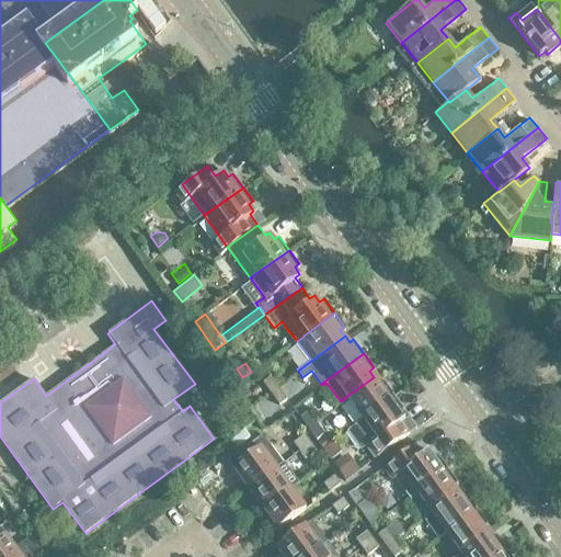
[(271,390),(278,384),(271,373),(262,378),(271,390)]
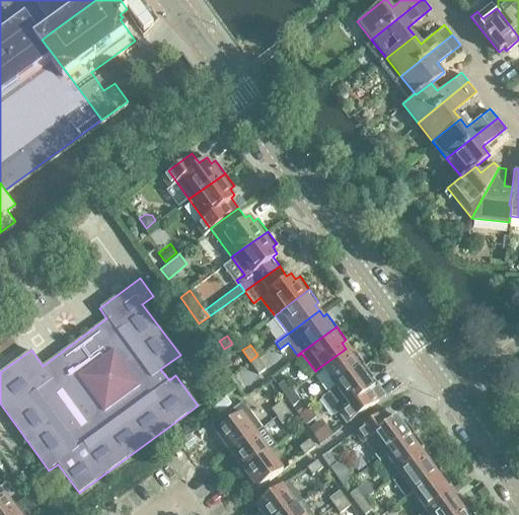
[(335,385),(364,364),(355,352),(351,355),(346,349),(321,366),(335,385)]
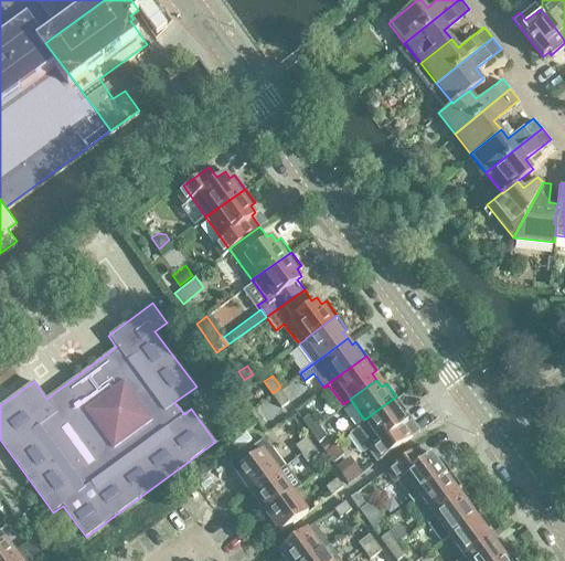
[(289,399),(280,387),(273,393),(281,404),(289,399)]
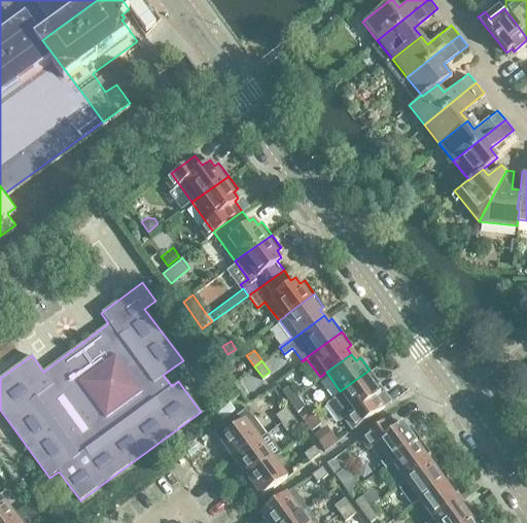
[(391,399),(370,370),(340,391),(350,405),(343,409),(354,425),(379,408),(391,399)]
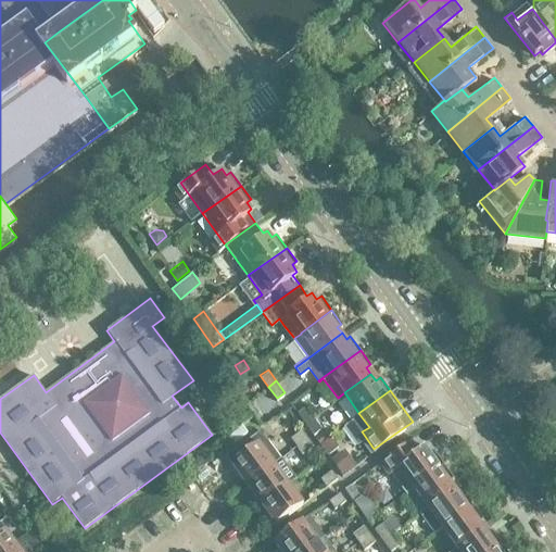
[(304,422),(315,414),(307,403),(297,411),(304,422)]
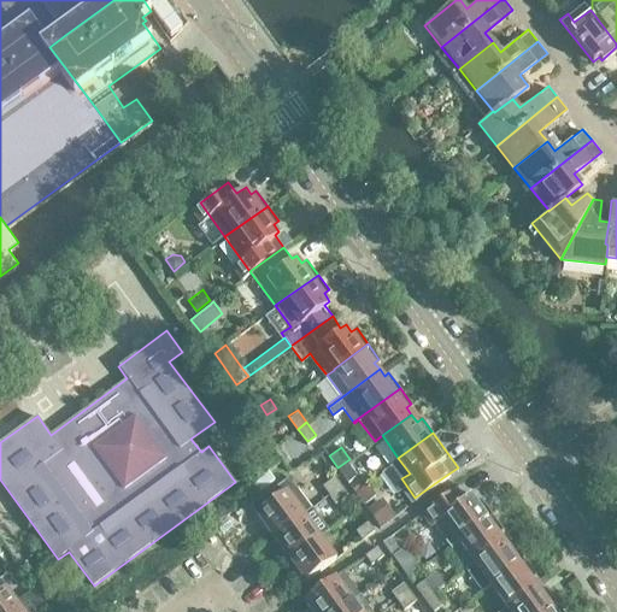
[(358,471),(350,459),(338,468),(347,480),(358,471)]
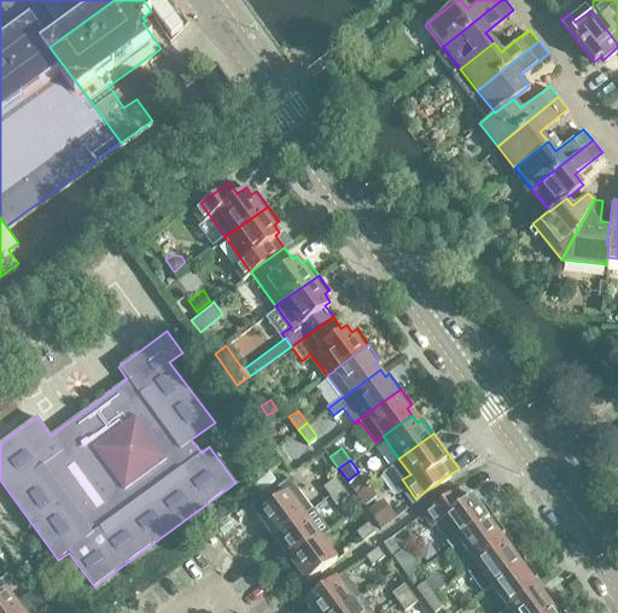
[(268,467),(252,479),(260,489),(275,478),(268,467)]
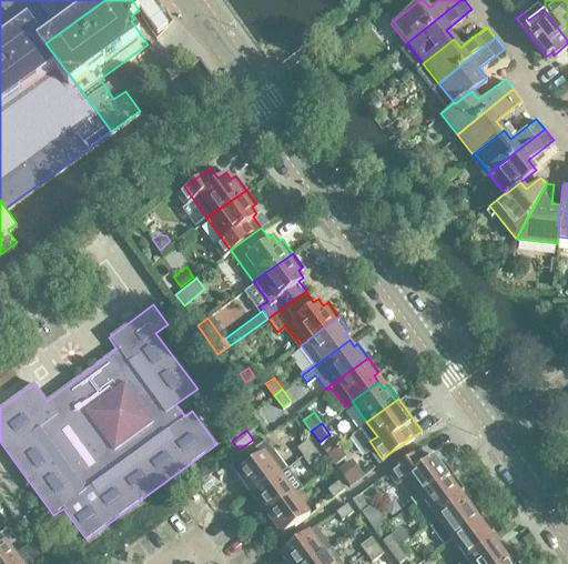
[(230,464),(251,493),(280,472),(286,466),(266,437),(230,464)]
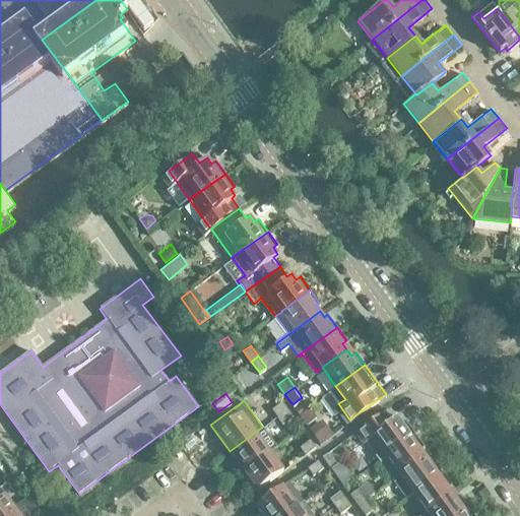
[(276,415),(287,407),(281,400),(271,407),(276,415)]
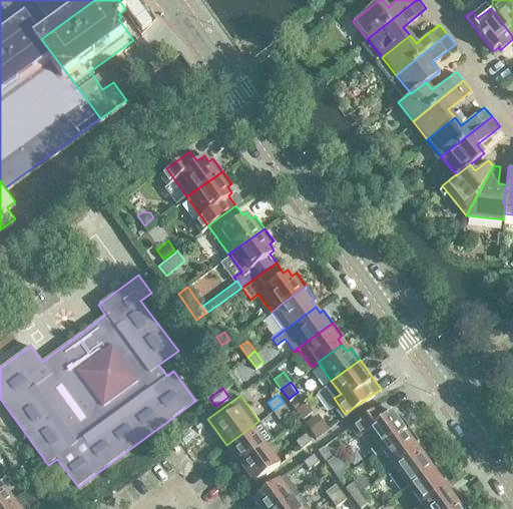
[(306,401),(296,408),(303,417),(313,410),(306,401)]
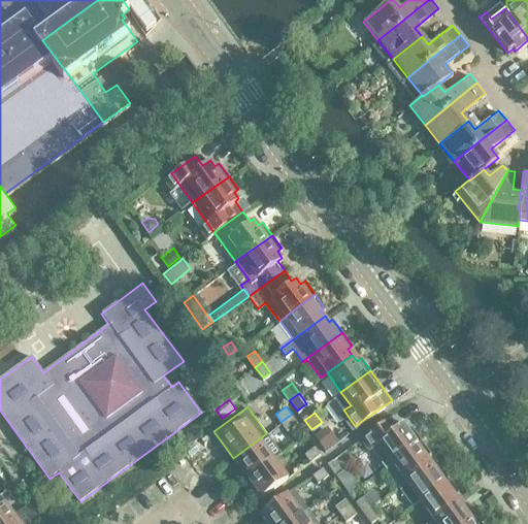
[(297,422),(292,414),(281,422),(287,430),(297,422)]
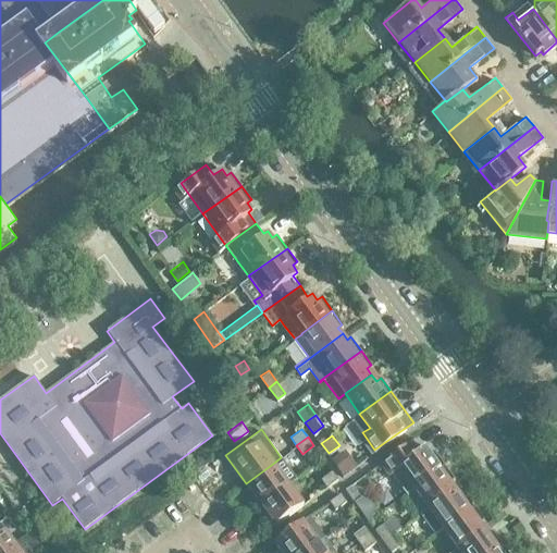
[(412,487),(444,464),(433,450),(429,453),(424,446),(421,449),(413,439),(380,463),(388,474),(391,471),(395,478),(401,472),(412,487)]
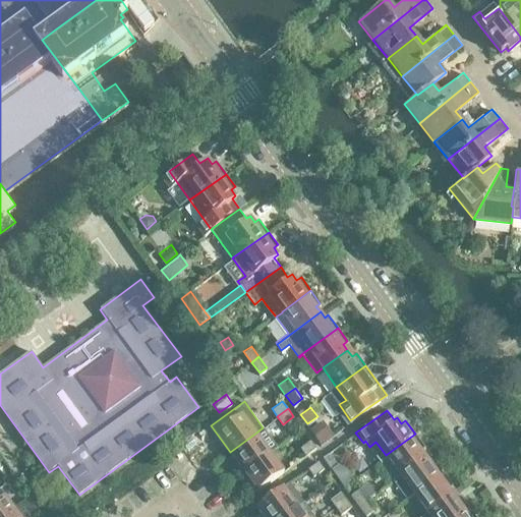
[(323,418),(310,427),(321,443),(333,434),(323,418)]
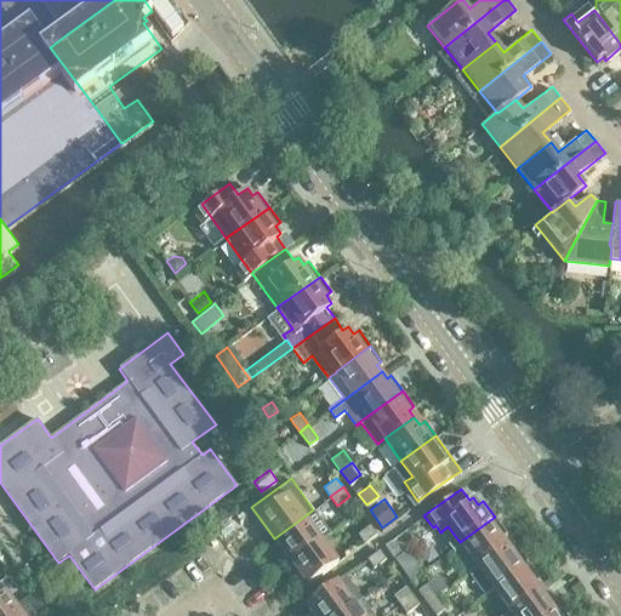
[(306,515),(274,539),(290,559),(320,537),(306,515)]
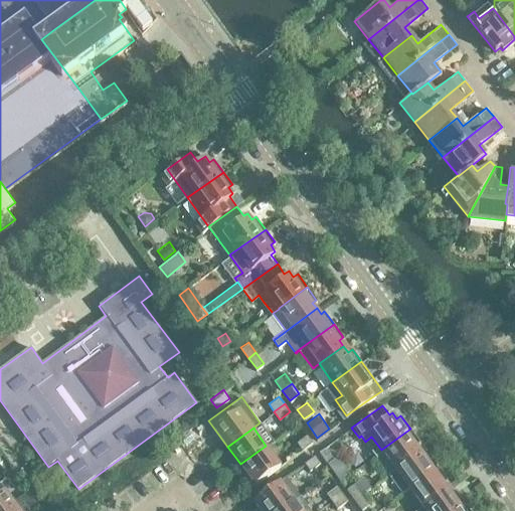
[(419,442),(410,429),(381,450),(395,469),(419,451),(415,445),(419,442)]
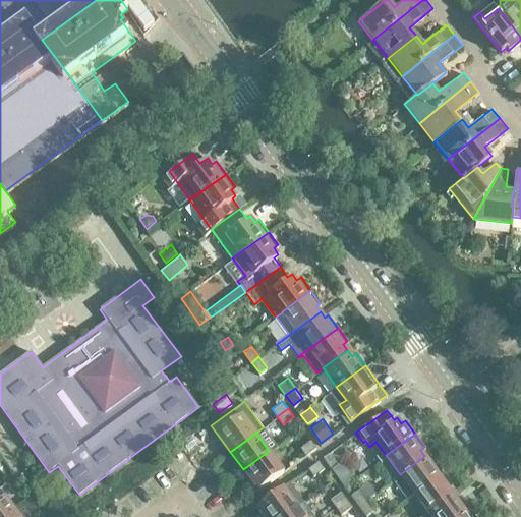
[(299,447),(304,454),(315,447),(309,439),(299,447)]
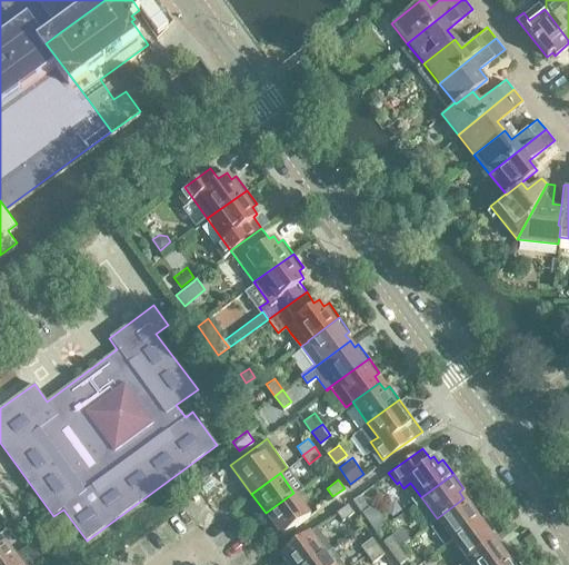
[(293,493),(266,513),(281,534),(309,514),(293,493)]
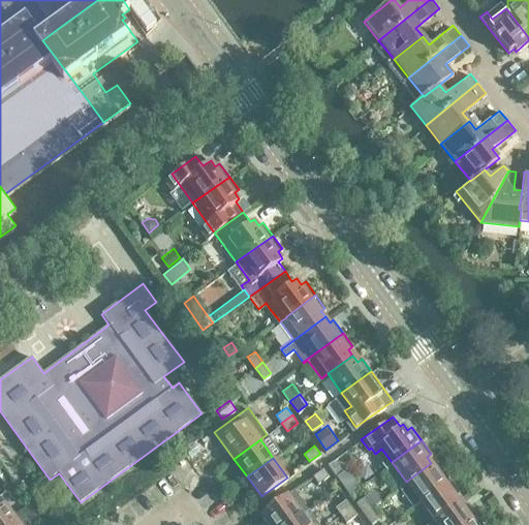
[(419,501),(449,480),(439,466),(436,469),(431,463),(406,482),(419,501)]
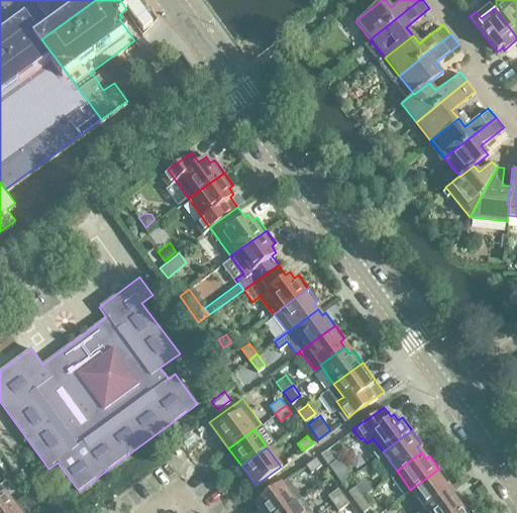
[(315,456),(305,465),(310,472),(321,465),(315,456)]
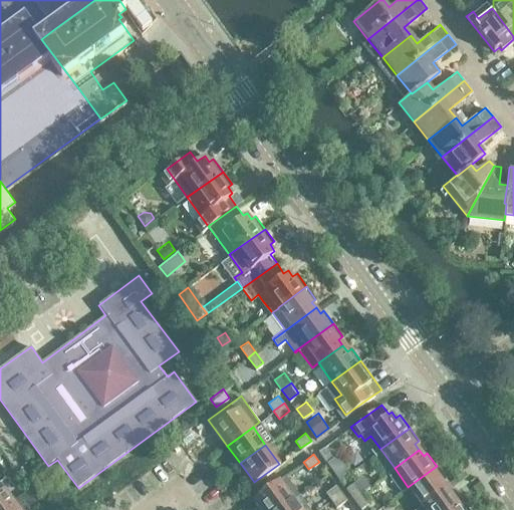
[(446,478),(437,466),(408,487),(422,505),(447,487),(443,481),(446,478)]
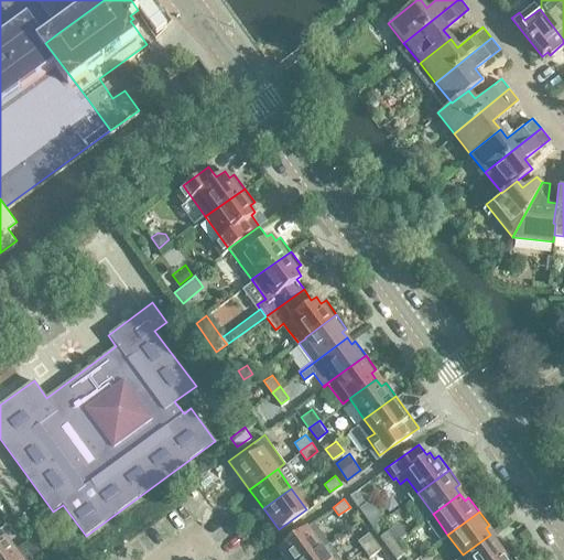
[(278,547),(286,559),(304,559),(328,542),(313,521),(278,547)]
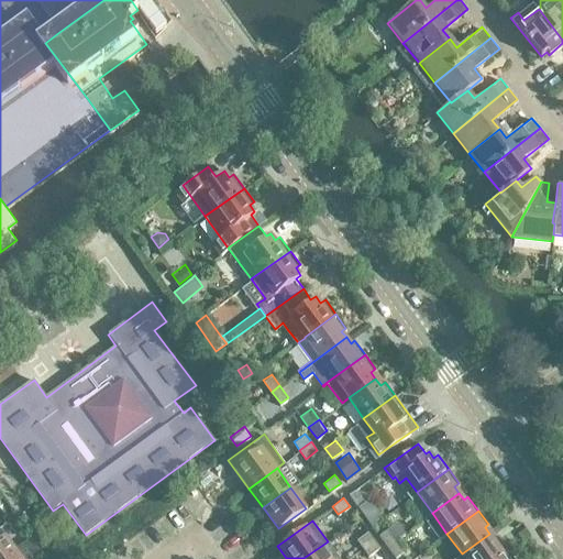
[(0,558),(17,558),(28,551),(22,543),(15,548),(0,527),(0,558)]
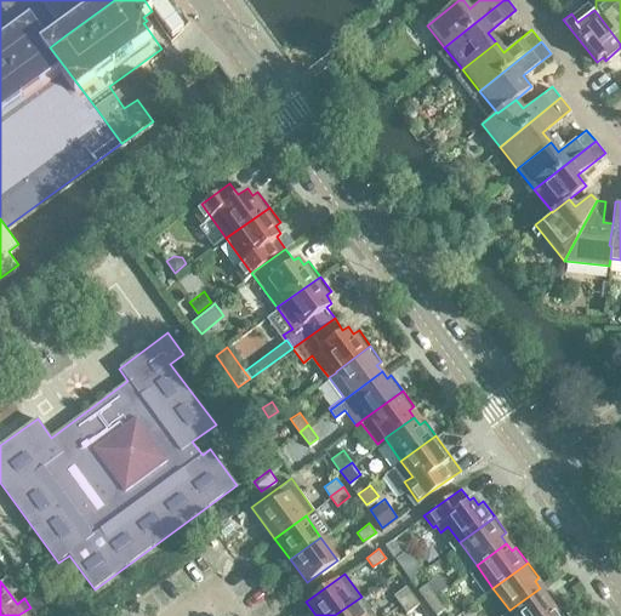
[(428,600),(437,594),(427,582),(419,588),(428,600)]
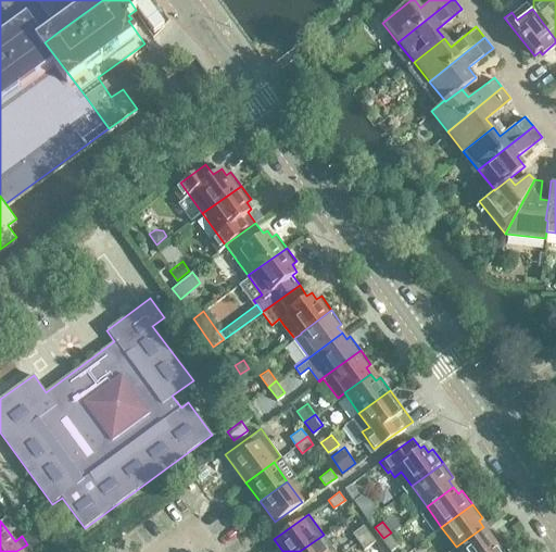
[(358,540),(369,531),(364,524),(352,532),(358,540)]
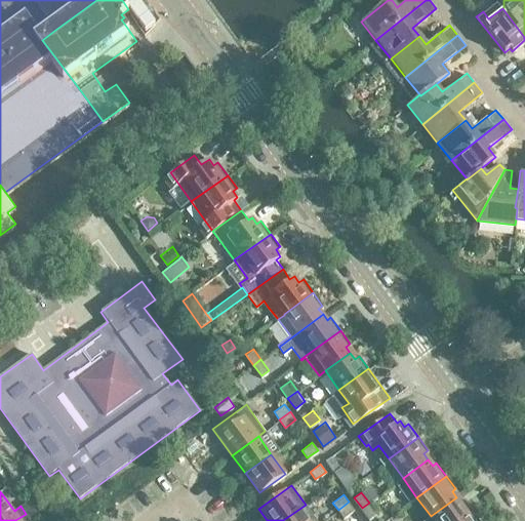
[(460,503),(456,497),(431,516),(423,520),(462,520),(474,513),(463,501),(460,503)]
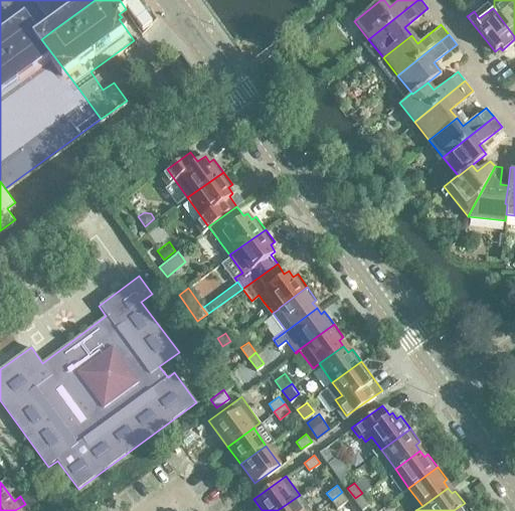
[(30,489),(20,496),(25,504),(36,496),(30,489)]
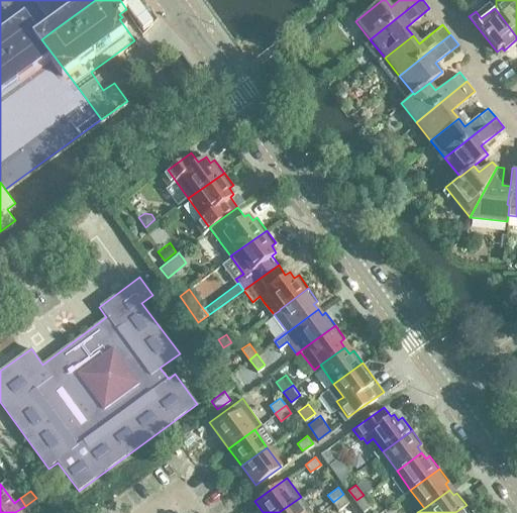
[(349,502),(343,494),(333,502),(338,510),(349,502)]
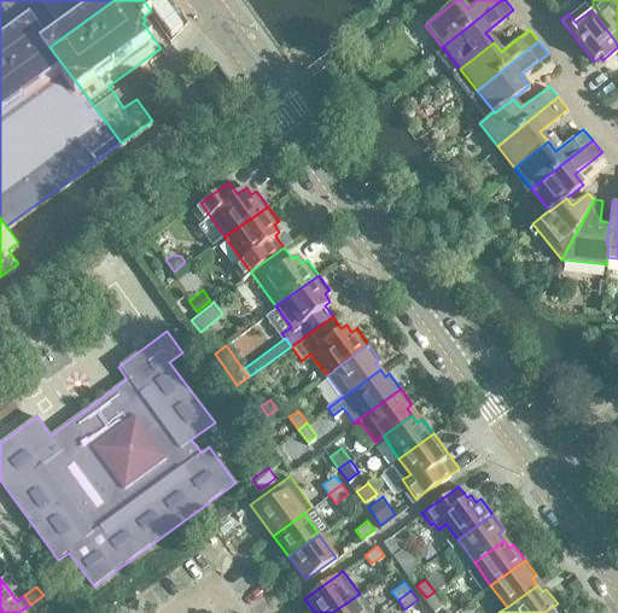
[(443,603),(435,591),(426,597),(435,609),(443,603)]
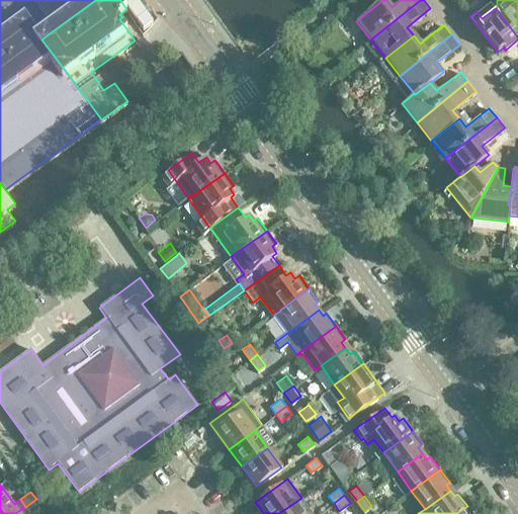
[(313,513),(301,498),(279,513),(313,513)]
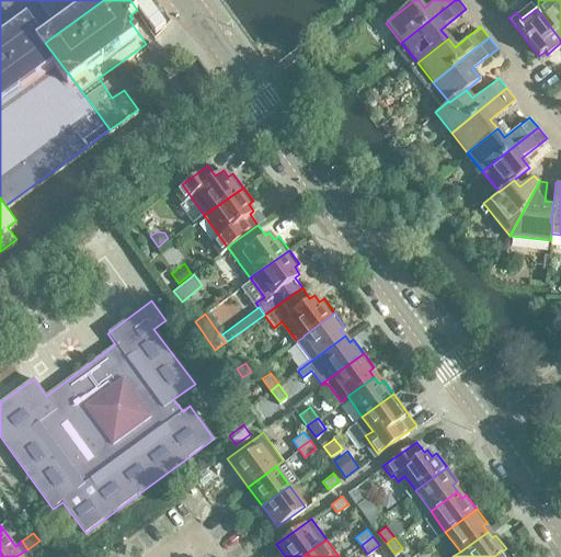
[(39,541),(27,549),(33,556),(45,548),(39,541)]
